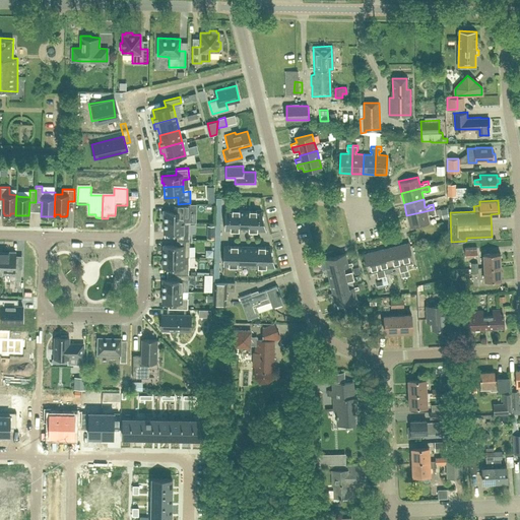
[(190,222),(190,211),(196,211),(196,203),(190,203),(178,204),(169,204),(169,210),(163,210),(163,217),(165,217),(165,221),(190,222)]
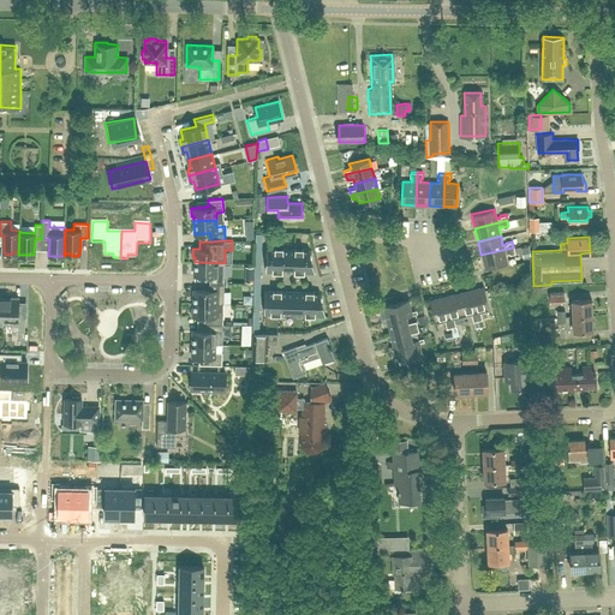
[(282,272),(282,248),(267,248),(266,272),(282,272)]
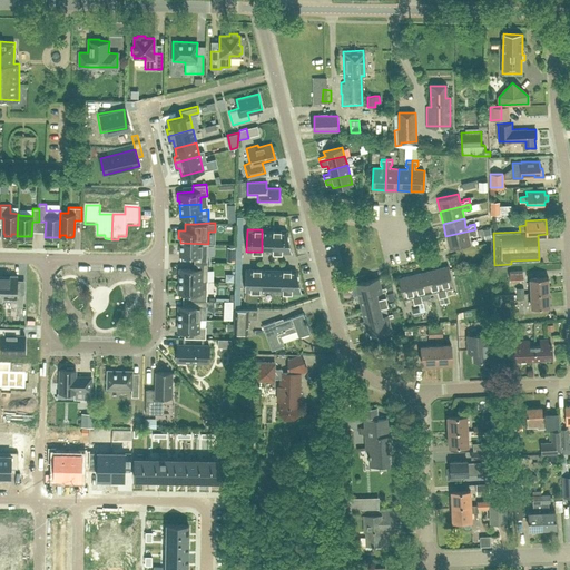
[(273,231),(262,229),(262,252),(273,252),(273,231)]
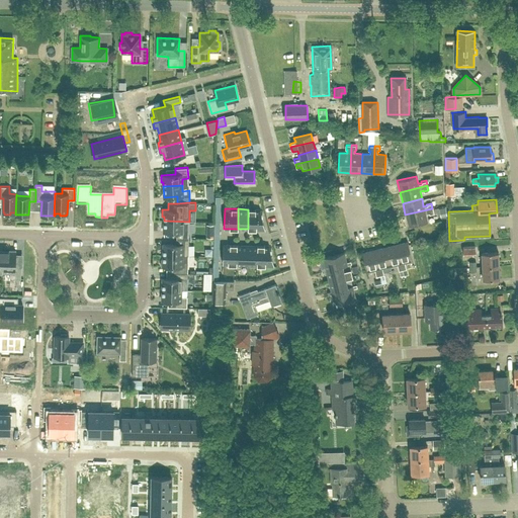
[(432,208),(405,214),(408,226),(427,222),(425,213),(429,212),(429,214),(433,212),(432,208)]
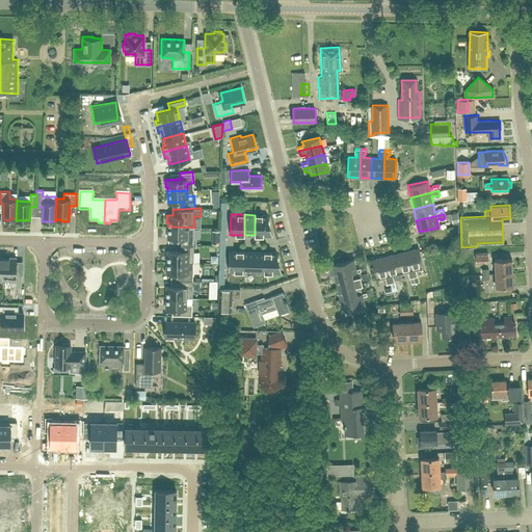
[(268,215),(255,215),(255,235),(272,236),(268,215)]
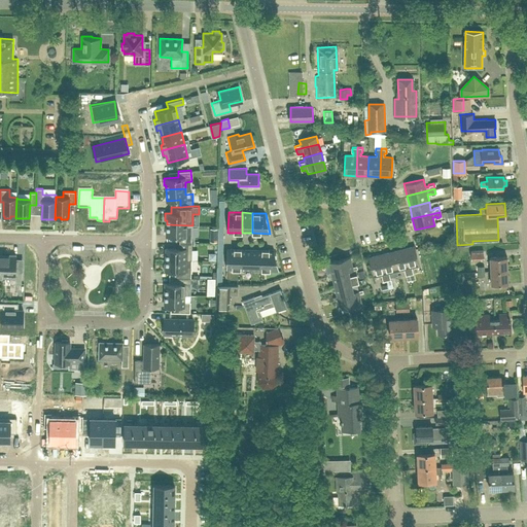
[(179,242),(191,243),(191,236),(192,225),(167,224),(166,236),(179,236),(179,242)]
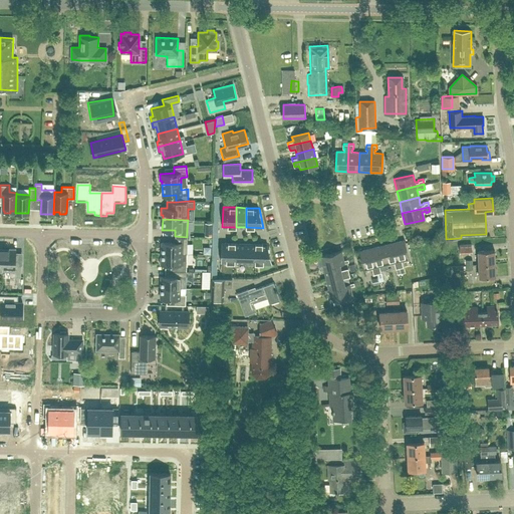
[(368,228),(370,237),(380,235),(378,226),(368,228)]
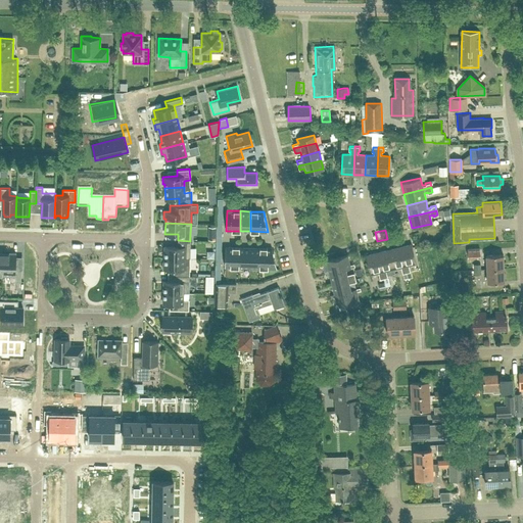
[(178,246),(164,246),(164,257),(190,258),(190,241),(178,240),(178,246)]
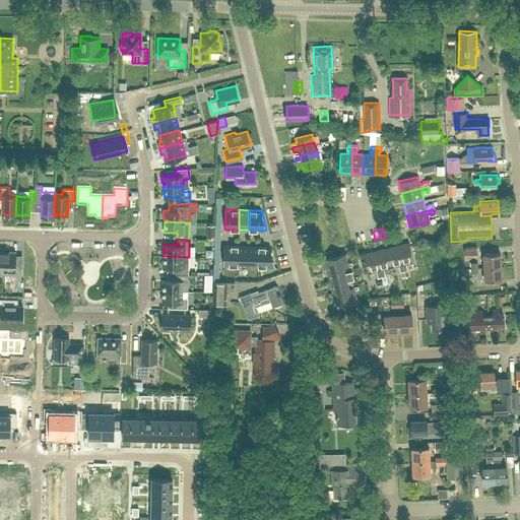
[(409,242),(398,245),(404,270),(408,270),(406,263),(414,261),(409,242)]
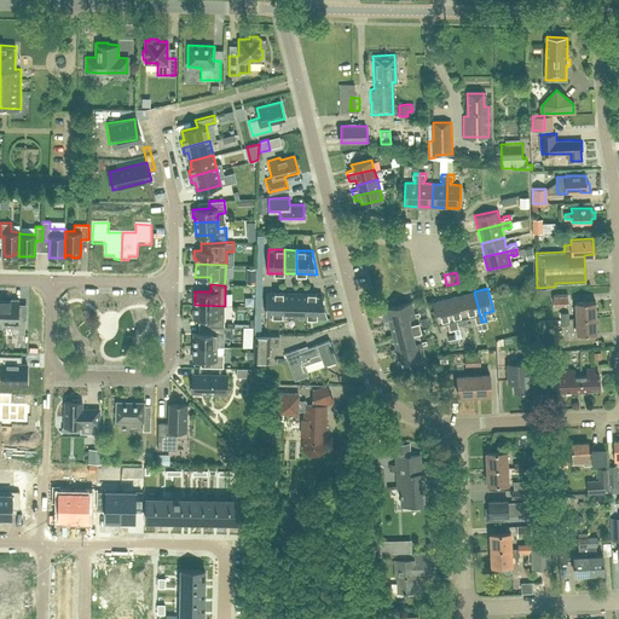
[(283,293),(266,291),(266,316),(283,316),(283,293)]
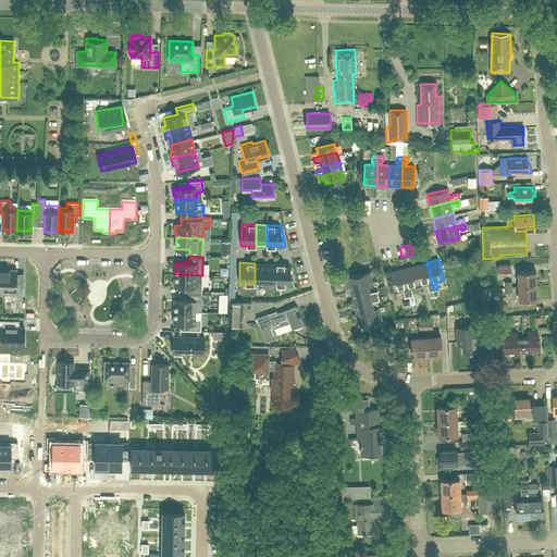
[(426,262),(413,265),(419,286),(426,284),(429,291),(433,289),(426,262)]
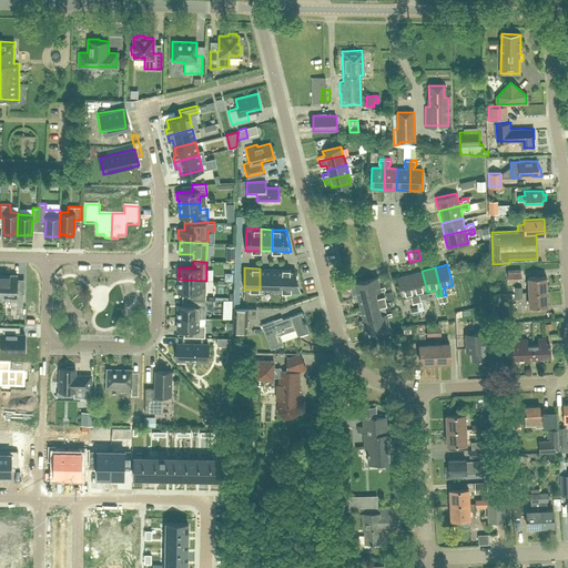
[(260,269),(260,290),(271,290),(271,269),(260,269)]
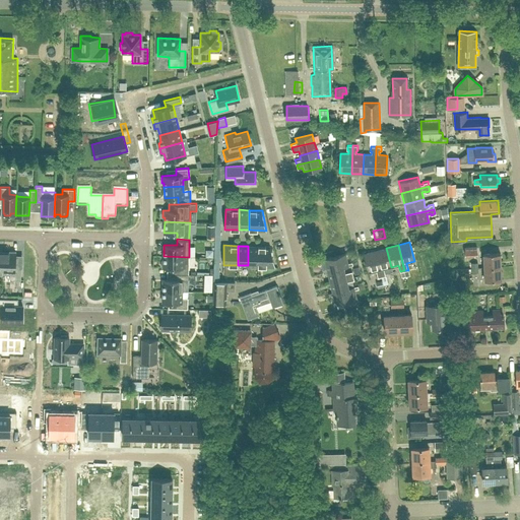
[(258,266),(258,246),(248,246),(248,265),(258,266)]
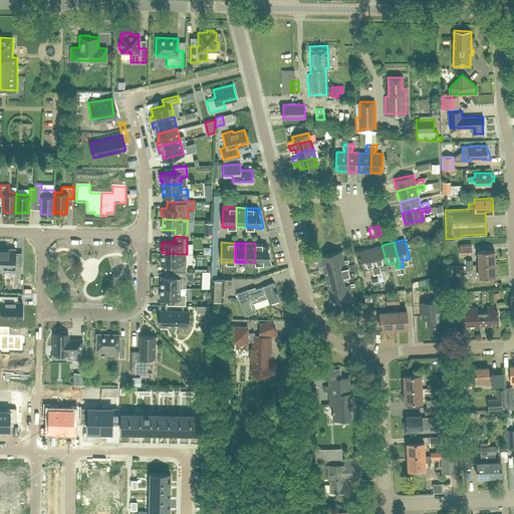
[(267,244),(255,243),(255,263),(271,263),(267,244)]
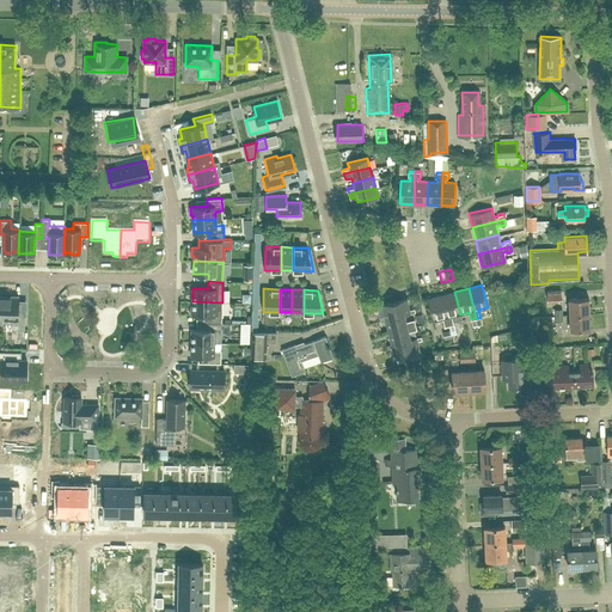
[(546,300),(561,299),(561,289),(546,291),(546,300)]
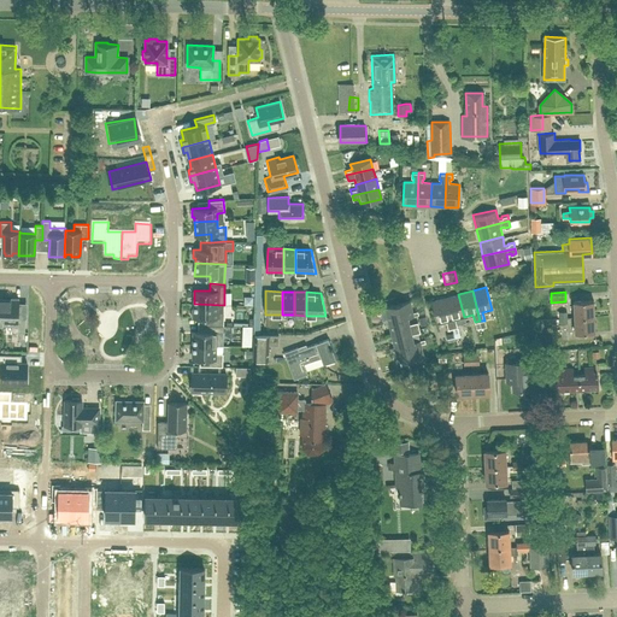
[(464,317),(458,294),(445,297),(452,328),(457,327),(456,318),(464,317)]
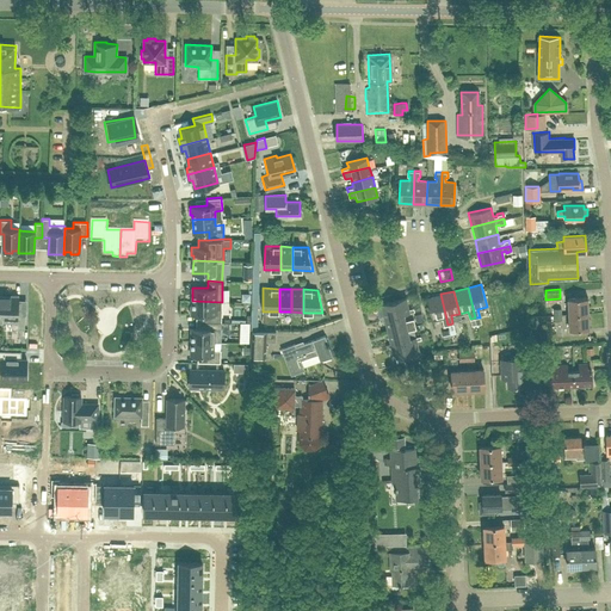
[(448,325),(440,294),(427,297),(433,320),(442,318),(444,326),(448,325)]
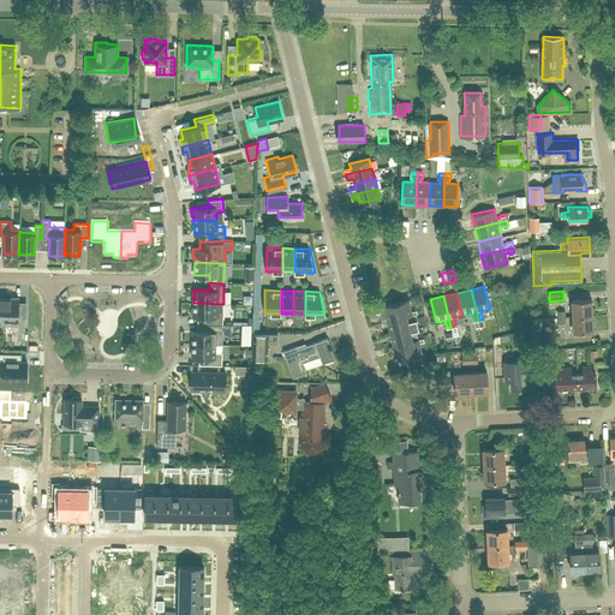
[(4,298),(4,323),(12,323),(12,330),(25,330),(25,316),(18,316),(18,297),(11,297),(11,299),(4,298)]
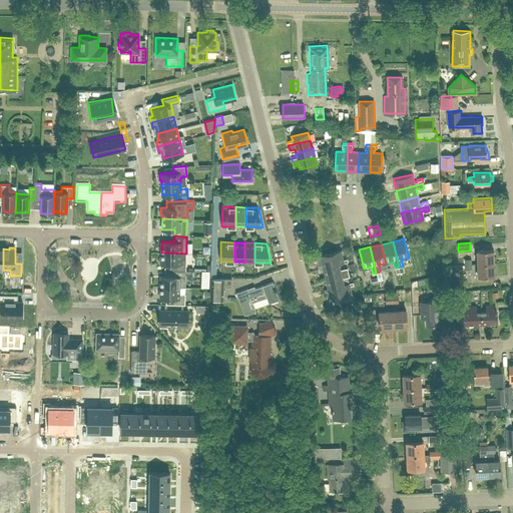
[(343,259),(340,249),(330,251),(333,265),(348,261),(347,258),(343,259)]
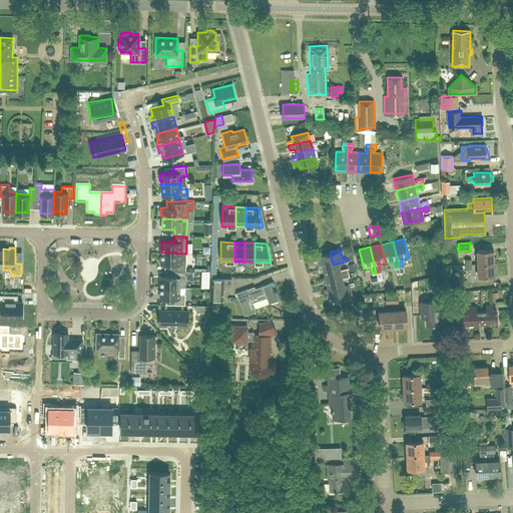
[(476,263),(494,263),(493,249),(476,249),(476,263)]
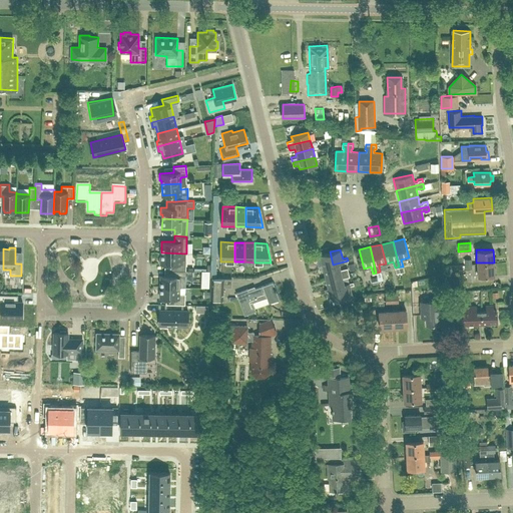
[(318,268),(322,267),(333,265),(330,251),(319,254),(322,265),(318,266),(318,268)]
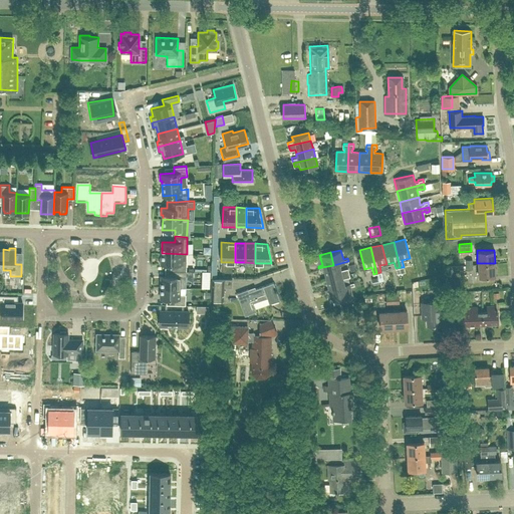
[(186,270),(187,254),(162,253),(162,257),(160,257),(160,264),(174,264),(174,270),(186,270)]
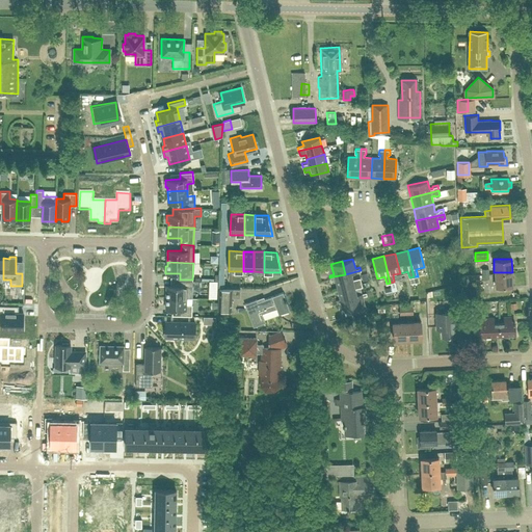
[(512,272),(494,272),(495,287),(512,286),(512,272)]
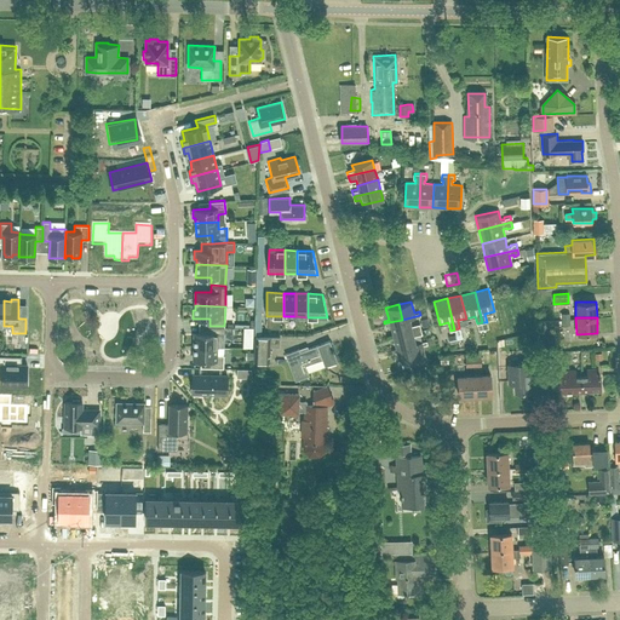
[(390,323),(394,336),(422,329),(420,325),(412,326),(411,319),(390,323)]
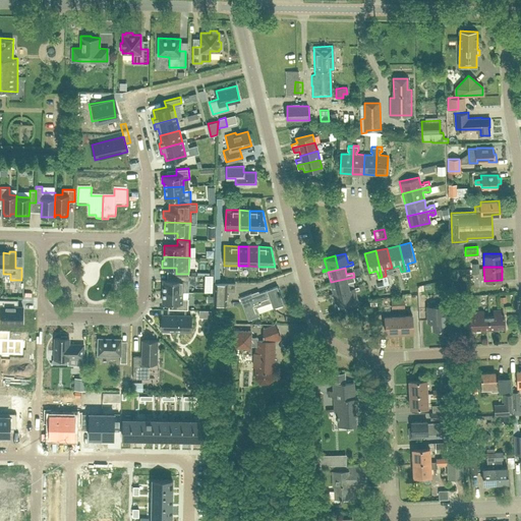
[(163,280),(163,291),(182,291),(182,285),(188,286),(188,278),(188,274),(176,274),(176,280),(163,280)]
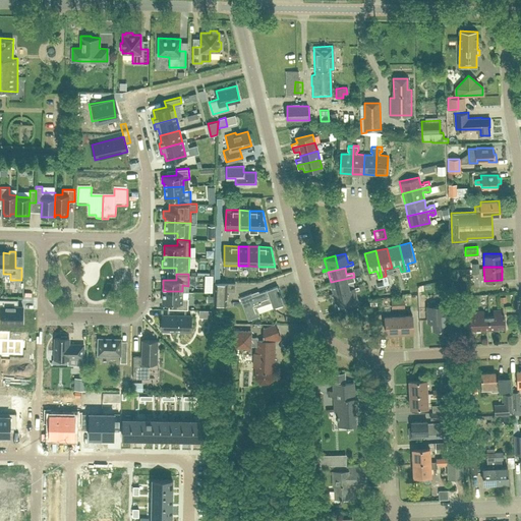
[(355,281),(354,277),(331,282),(333,292),(344,290),(350,288),(348,283),(355,281)]
